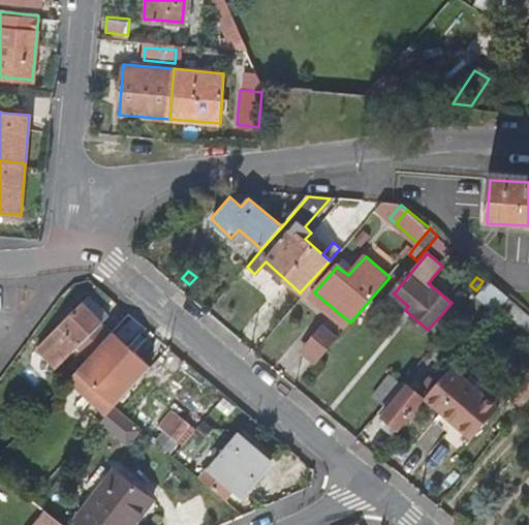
[(490,280),(473,300),(493,316),(500,307),(509,297),(490,280)]
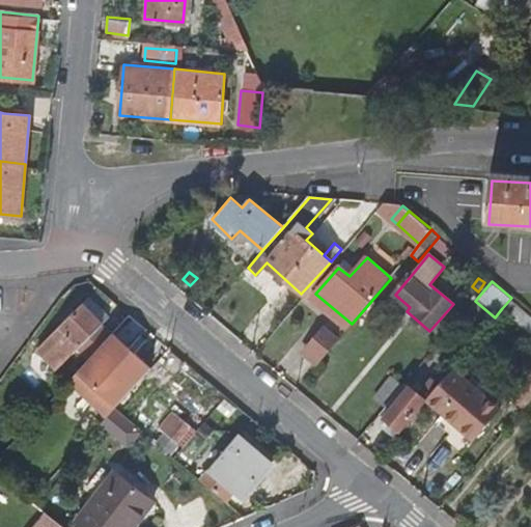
[(310,300),(346,330),(352,324),(315,294),(310,300)]
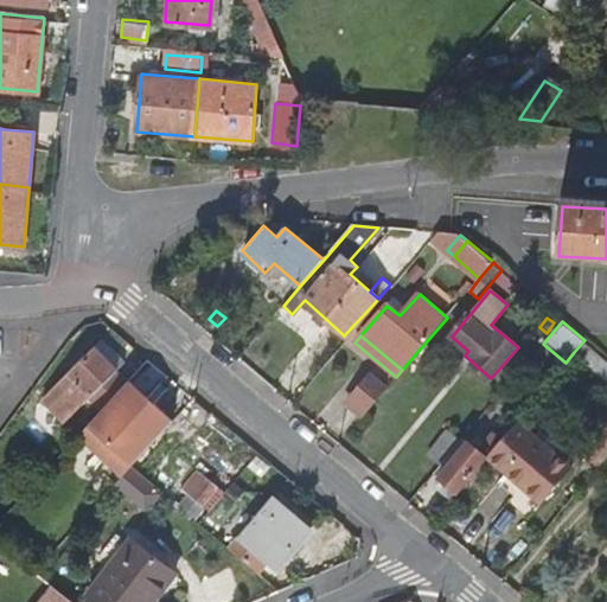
[(102,338),(96,344),(120,367),(127,362),(102,338)]
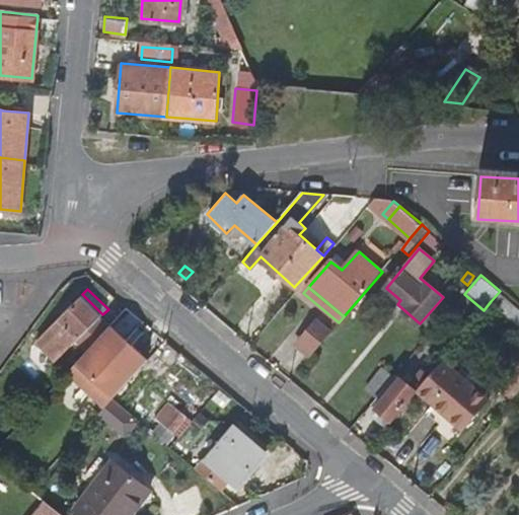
[(518,306),(500,291),(491,301),(518,324),(518,306)]
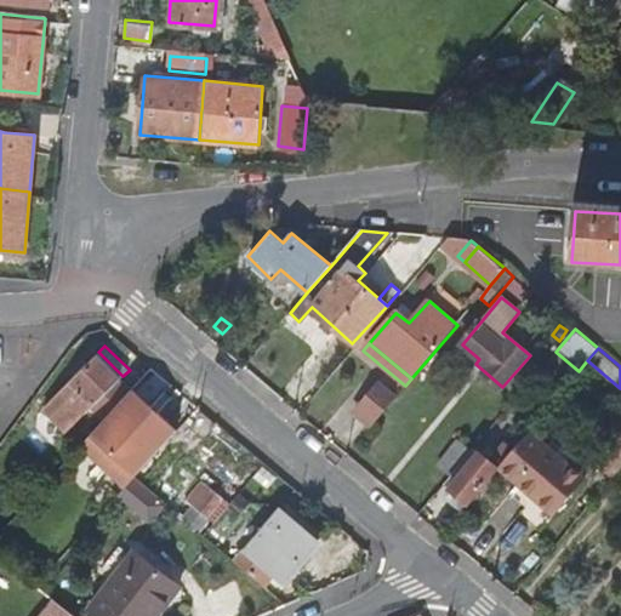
[(123,376),(98,352),(45,406),(69,428),(123,376)]
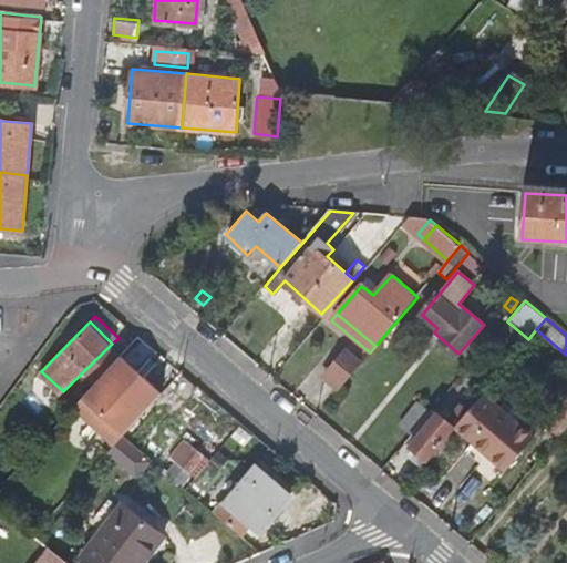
[(325,372),(340,387),(361,364),(343,349),(325,372)]
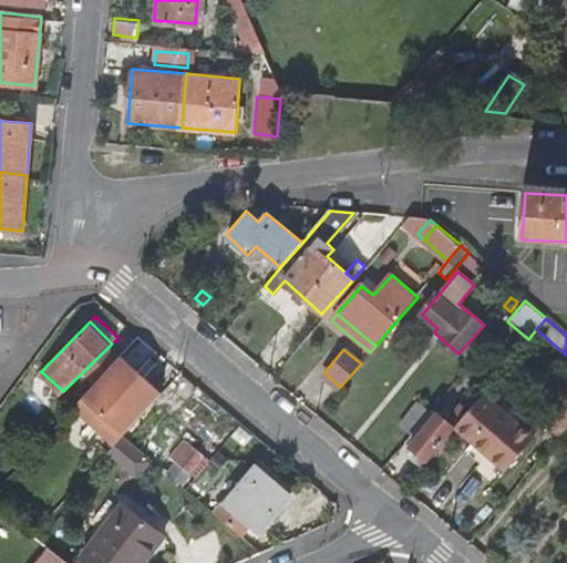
[(163,393),(122,355),(82,398),(124,436),(163,393)]
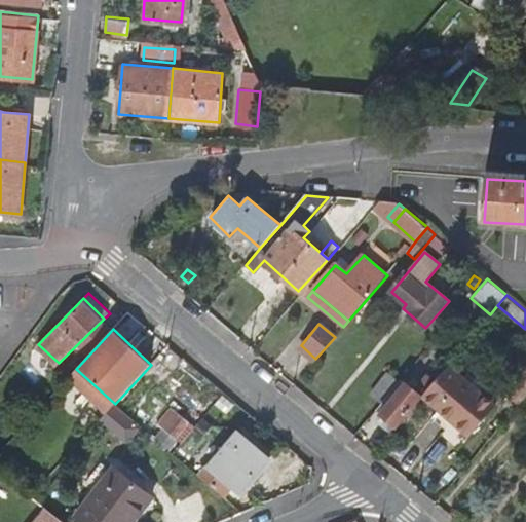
[(494,407),(448,365),(435,380),(423,394),(419,399),(466,438),(494,407)]
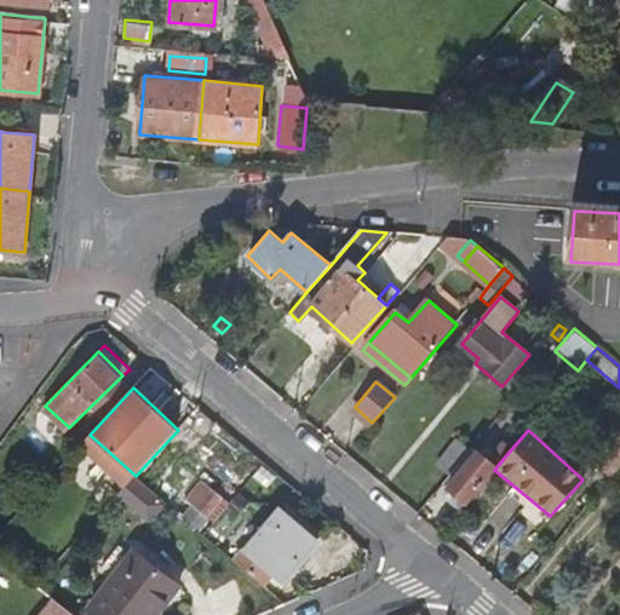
[(601,486),(613,472),(619,461),(619,430),(595,458),(583,471),(601,486)]
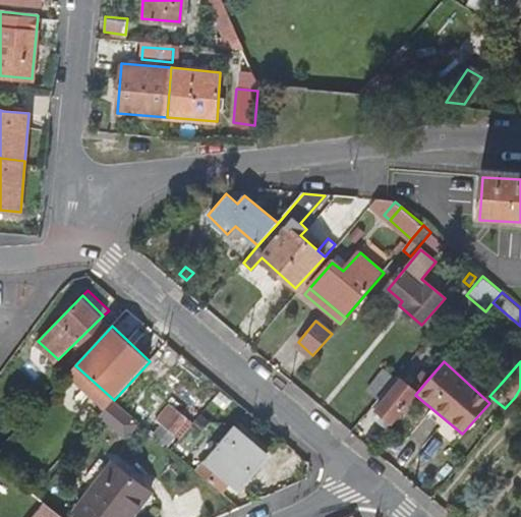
[(114,400),(75,365),(66,376),(105,410),(114,400)]
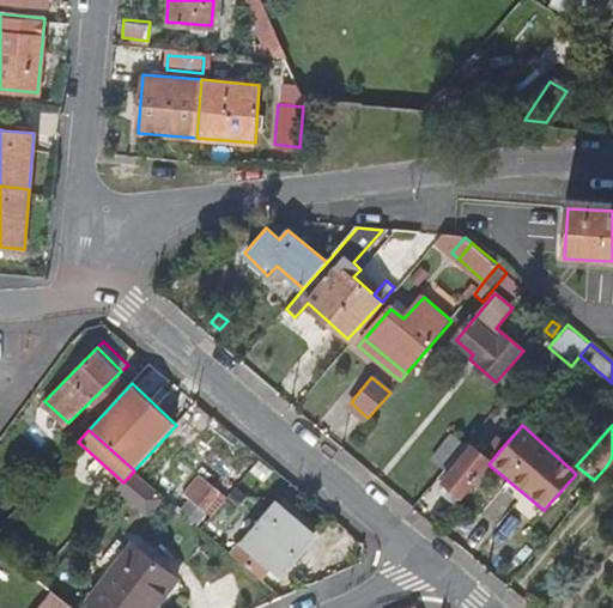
[(483,450),(493,458),(507,443),(497,435),(483,450)]
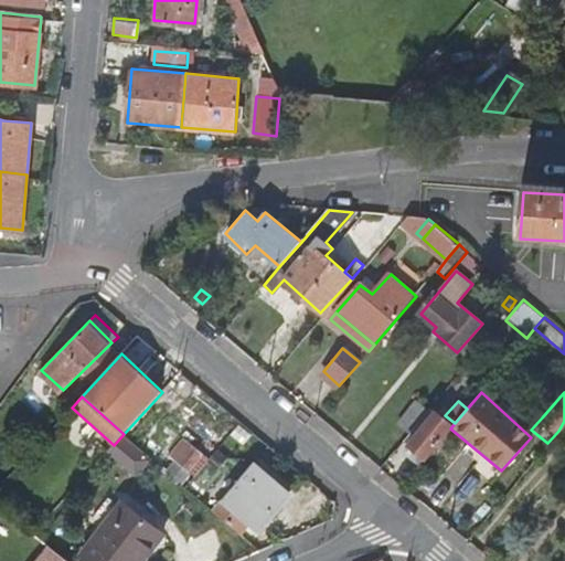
[(398,425),(409,434),(424,416),(428,411),(417,402),(398,425)]
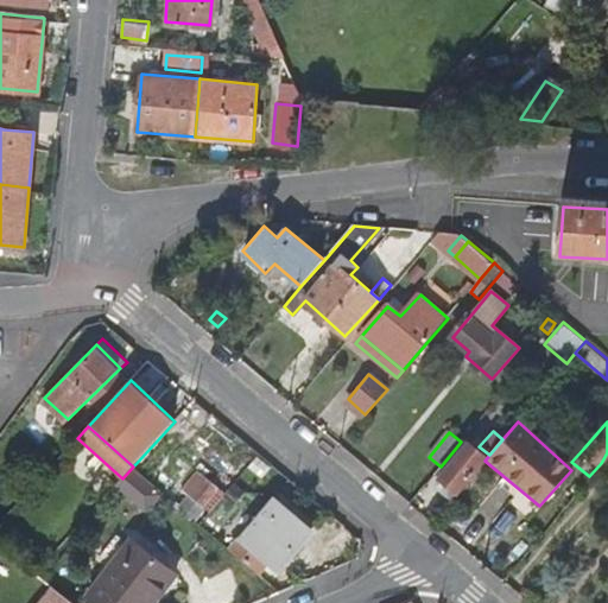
[(57,451),(49,443),(37,456),(45,464),(57,451)]
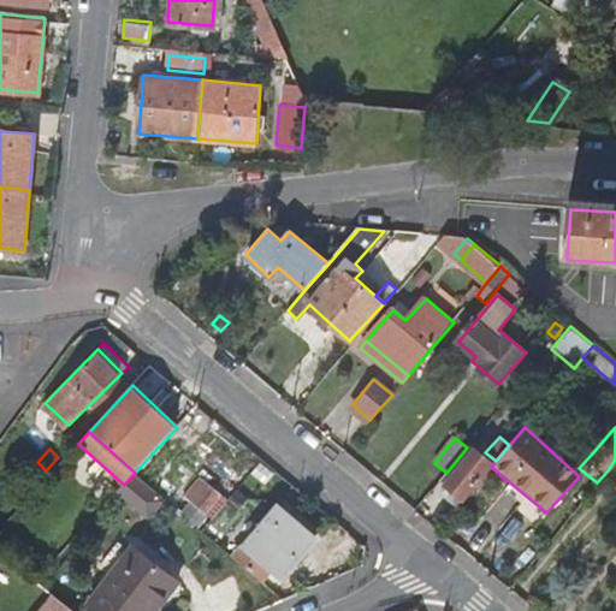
[(446,473),(432,490),(455,510),(466,497),(484,475),(485,474),(462,454),(446,473)]
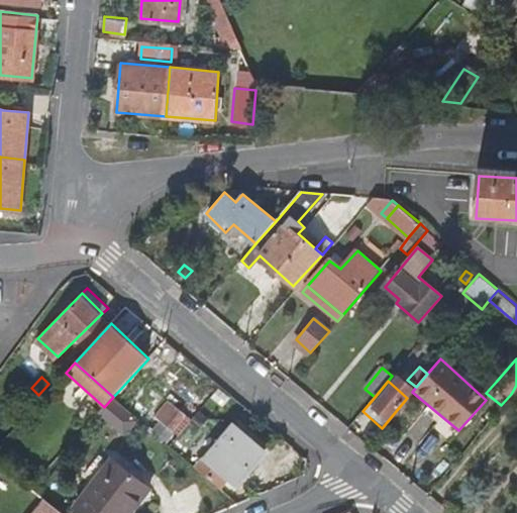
[(137,418),(113,397),(104,407),(100,411),(125,432),(137,418)]
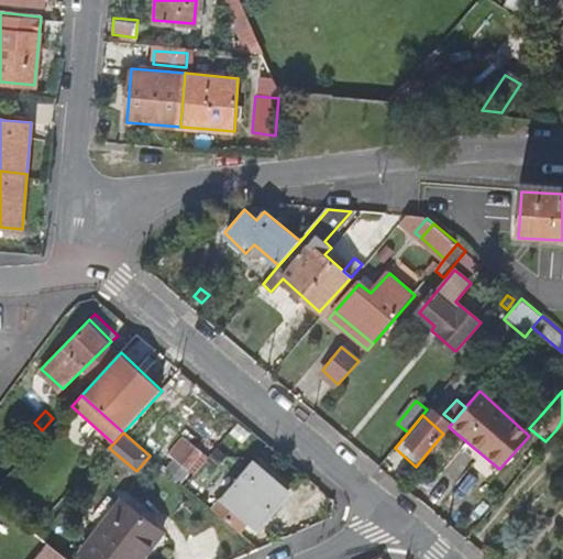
[(186,435),(169,455),(177,460),(174,464),(185,472),(202,450),(186,435)]
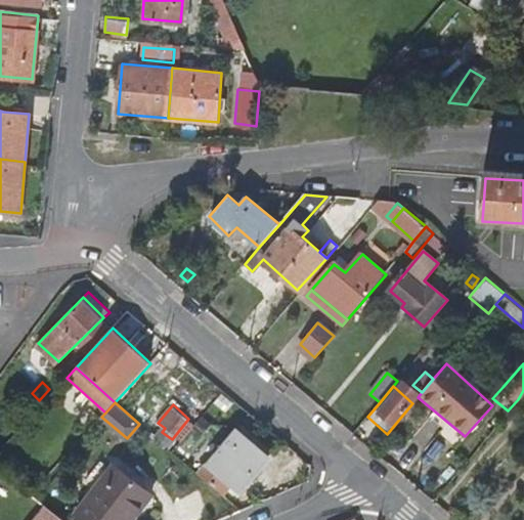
[(411,404),(396,423),(431,453),(446,435),(411,404)]
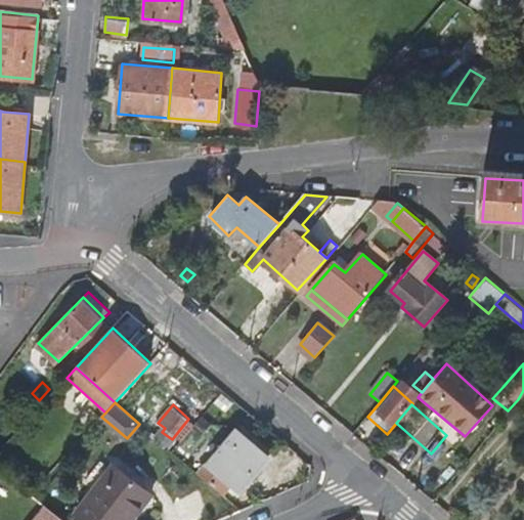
[(269,459),(235,430),(199,472),(219,489),(225,482),(237,492),(269,459)]
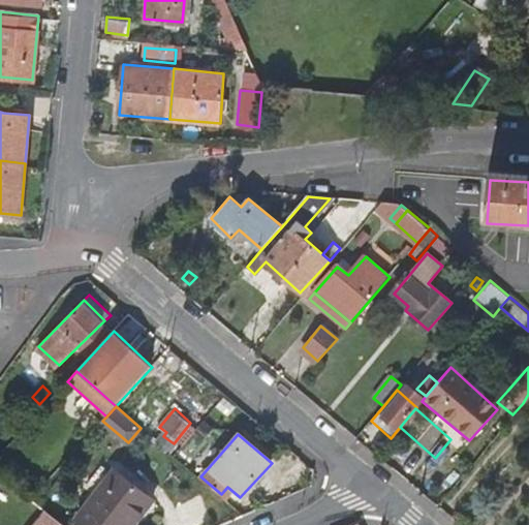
[(132,524),(154,498),(116,469),(78,517),(88,524),(132,524)]
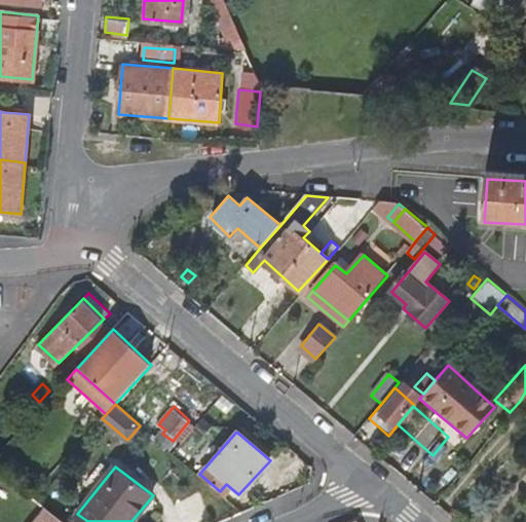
[(63,521),(45,508),(34,521),(63,521)]
